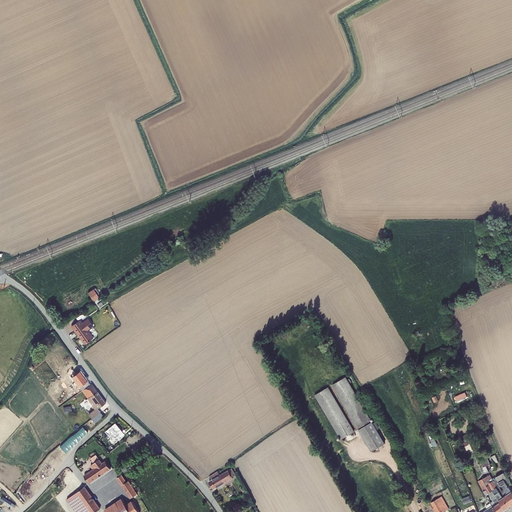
[(96,287),(88,293),(94,301),(99,298),(97,294),(99,293),(96,287)]
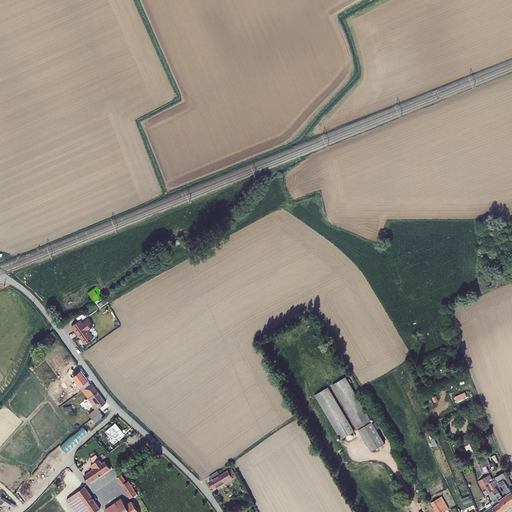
[(80,319),(71,325),(85,344),(93,337),(88,330),(93,326),(88,318),(82,322),(80,319)]
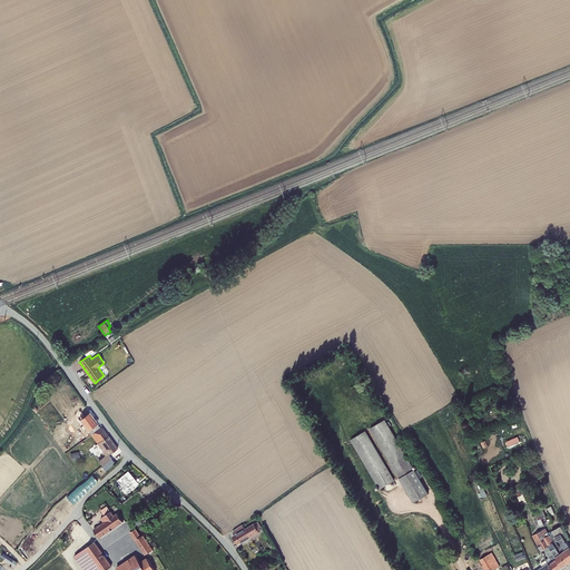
[(79,362),(79,363),(94,383),(95,383),(79,362)]
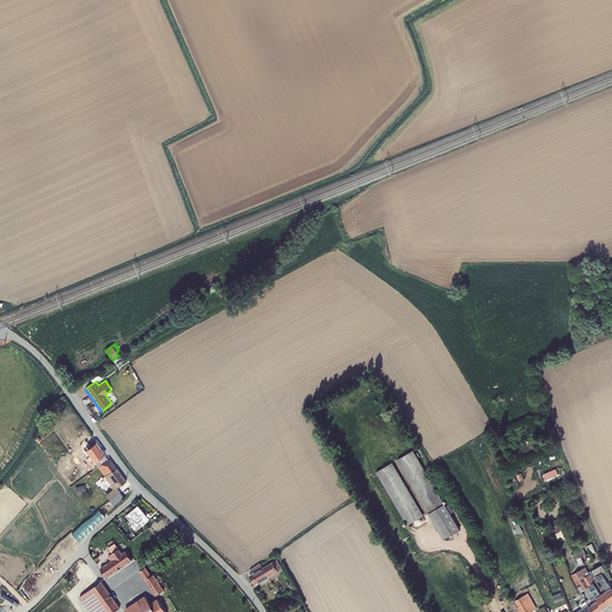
[(104,454),(96,442),(75,458),(77,460),(87,453),(95,461),(104,454)]
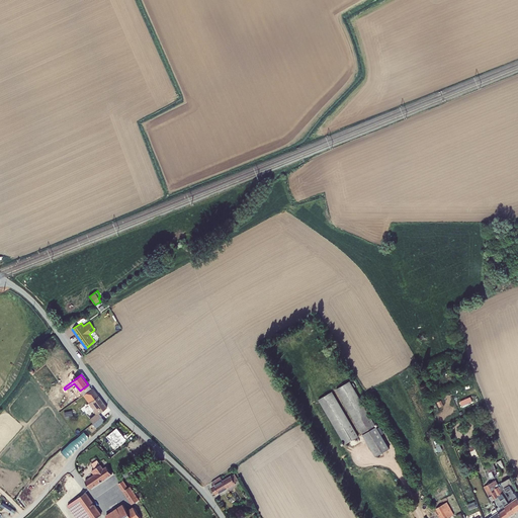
[(375,456),(390,448),(381,435),(377,428),(354,389),(355,387),(353,383),(352,384),(350,381),(336,390),(375,456)]
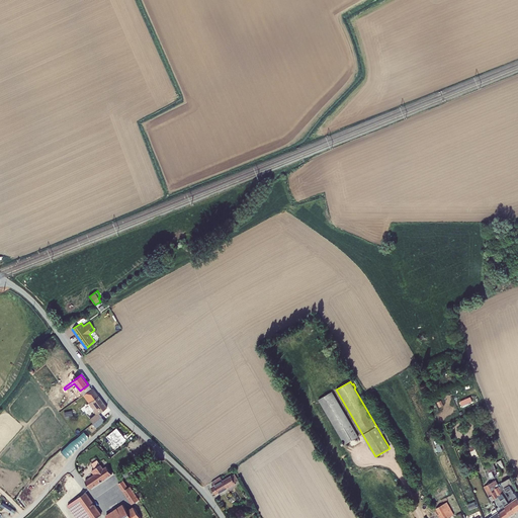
[(80,391),(78,392),(80,395),(73,400),(73,399),(60,409),(54,401),(65,392),(63,389),(55,394),(49,399),(59,413),(83,396),(91,389),(88,384),(80,391)]
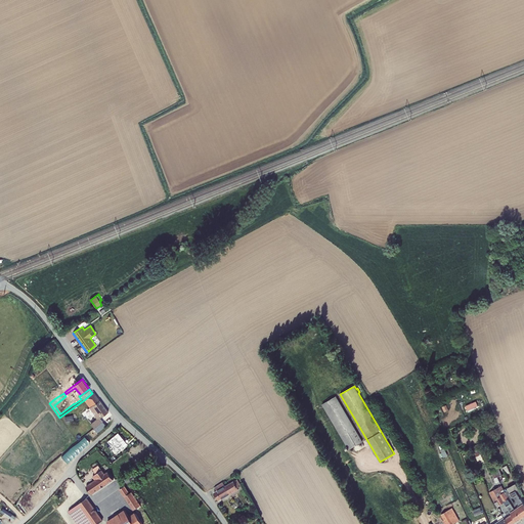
[(55,398),(63,393),(60,389),(53,395),(55,398)]
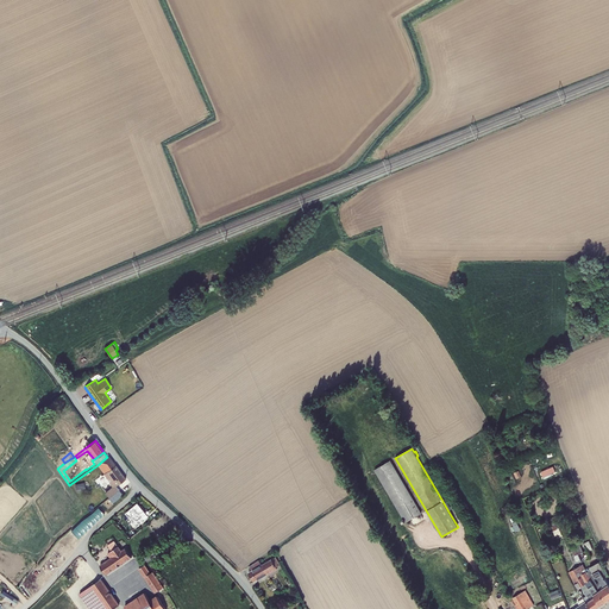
[(107,457),(98,465),(111,483),(110,484),(112,487),(105,493),(108,497),(119,490),(115,485),(125,479),(108,457),(107,457)]
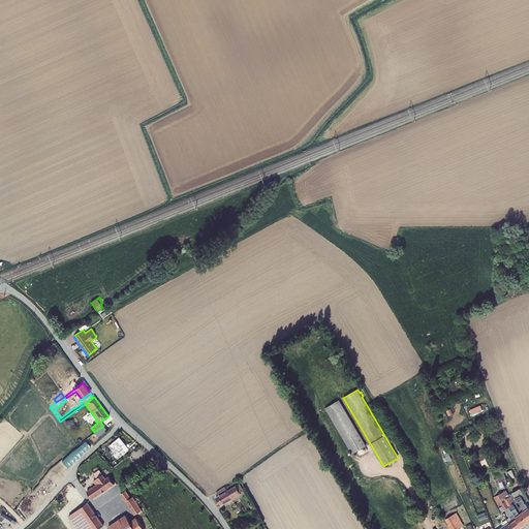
[(352,454),(367,445),(339,400),(325,408),(352,454)]
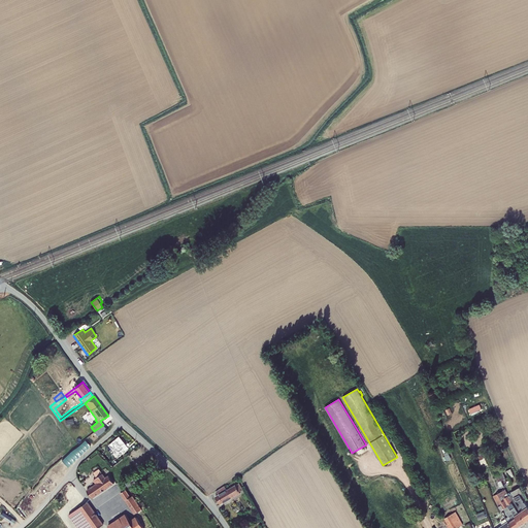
[(480,404),(469,409),(471,414),(482,409),(480,404)]
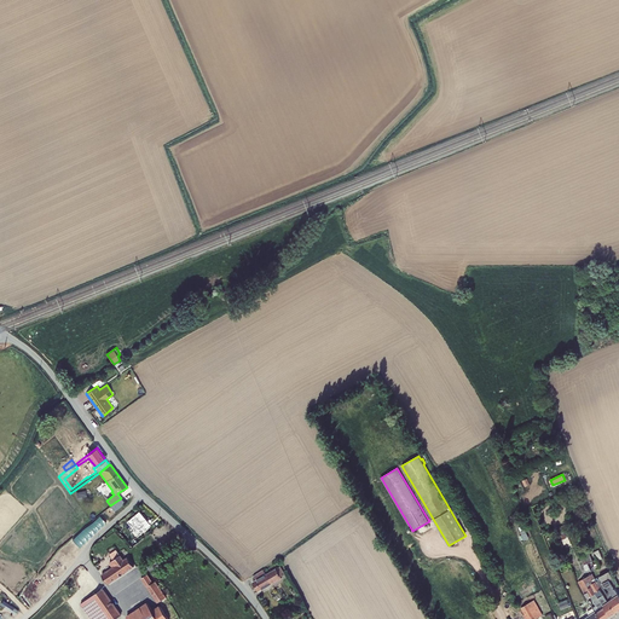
[(86,491),(76,492),(77,501),(87,498),(86,491)]
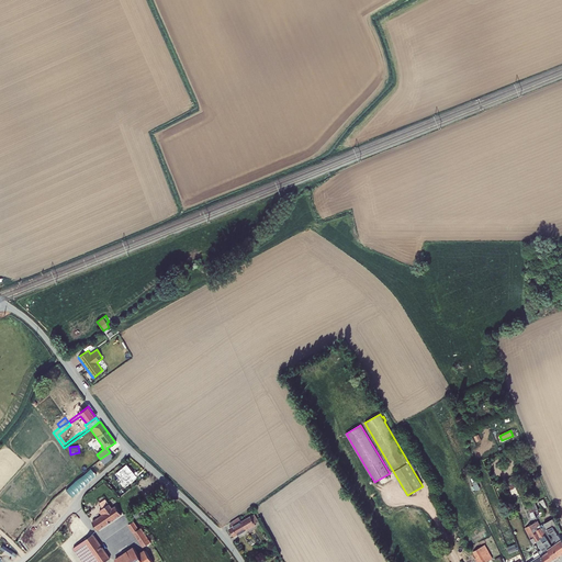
[(110,452),(100,459),(103,464),(113,456),(110,452)]
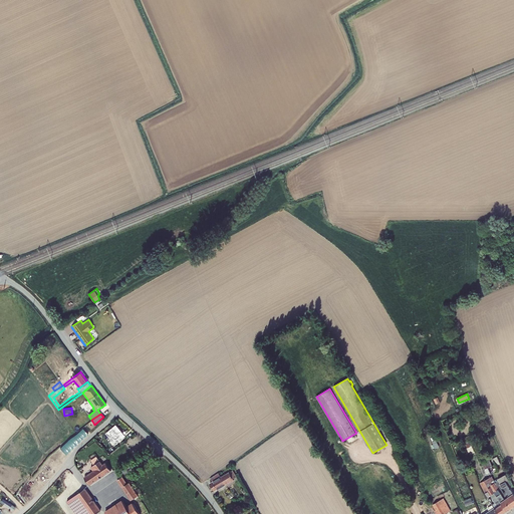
[(106,435),(116,427),(115,425),(105,434),(106,435)]
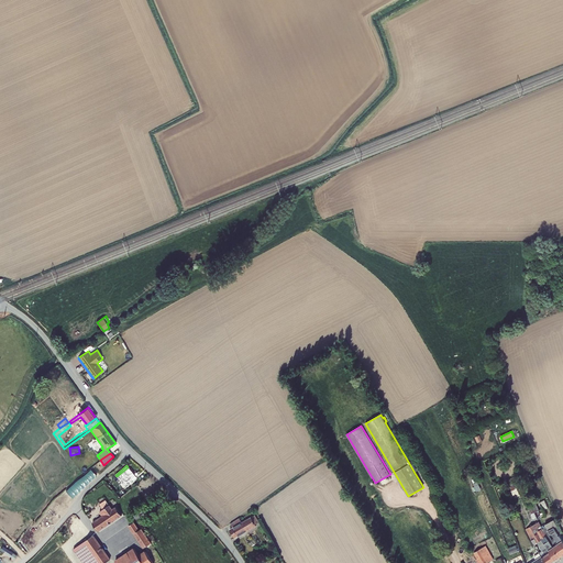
[(128,467),(117,476),(124,486),(136,476),(128,467)]
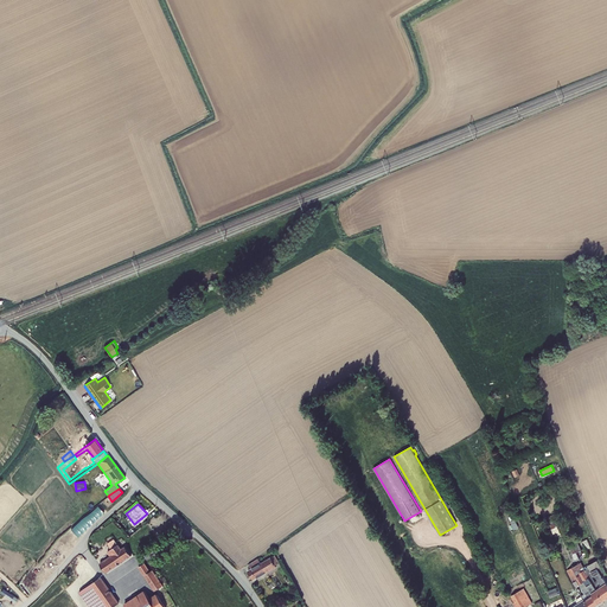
[(100,505),(72,528),(78,535),(106,512),(100,505)]
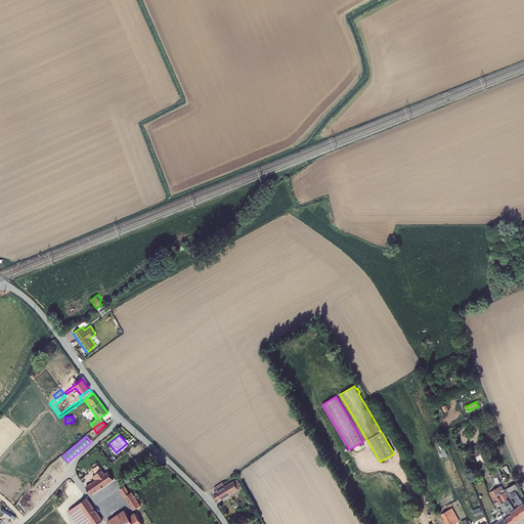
[(127,443),(116,452),(117,453),(128,444),(127,443)]
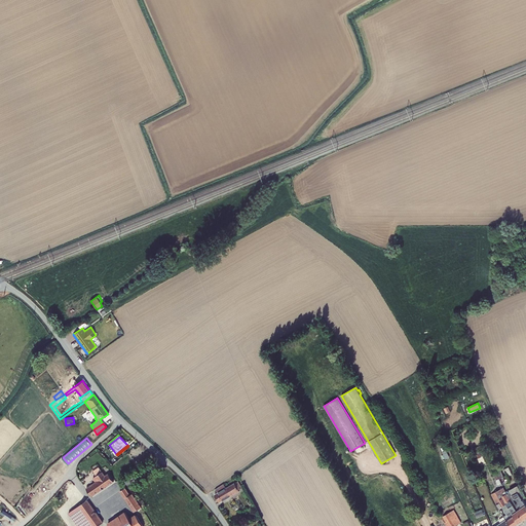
[(493,466),(491,467),(496,480),(495,481),(497,486),(501,484),(499,479),(503,477),(500,471),(496,473),(493,466)]
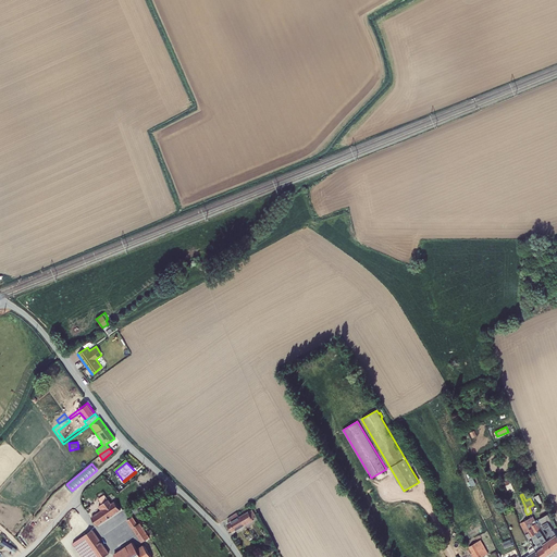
[(104,495),(98,498),(102,504),(98,507),(101,510),(91,517),(97,525),(121,510),(114,502),(111,504),(104,495)]
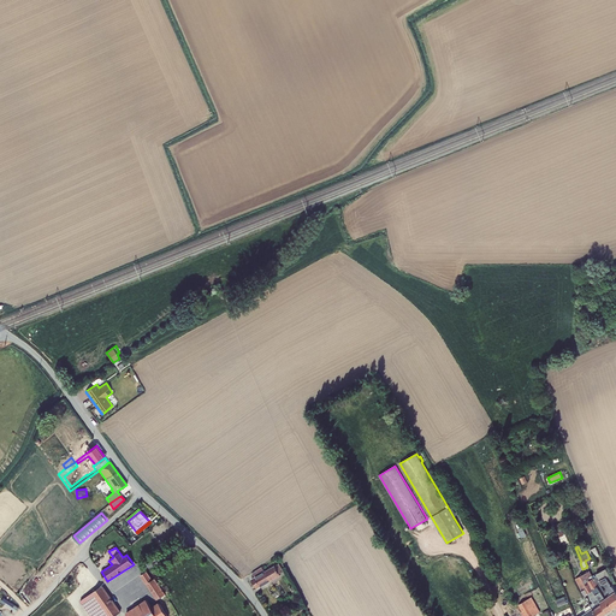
[(590,558),(585,561),(587,567),(588,568),(597,564),(594,558),(599,556),(596,548),(590,550),(593,557),(590,558)]
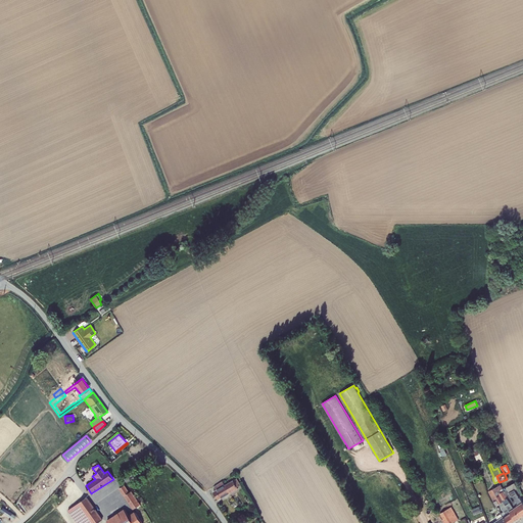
[(223,481),(214,486),(217,490),(214,491),(219,500),(238,488),(237,487),(241,485),(237,478),(225,485),(223,481)]
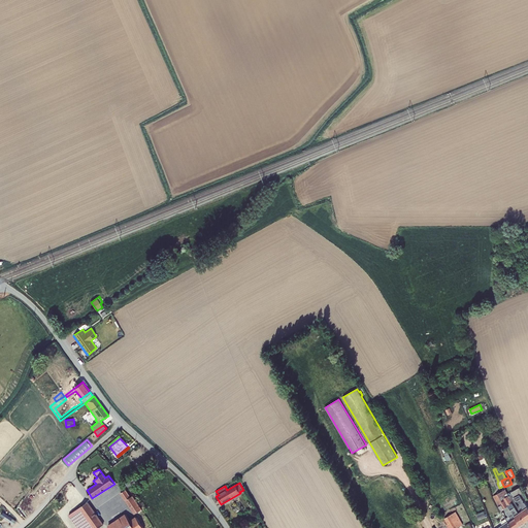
[(11,497),(18,503),(27,494),(21,488),(11,497)]
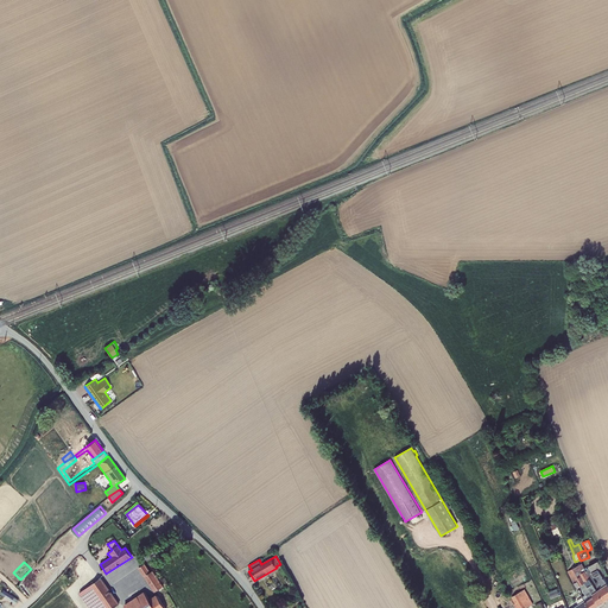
[(602,568),(599,562),(589,567),(588,567),(584,568),(606,601),(607,599),(607,584),(603,578),(607,576),(603,567),(602,568)]
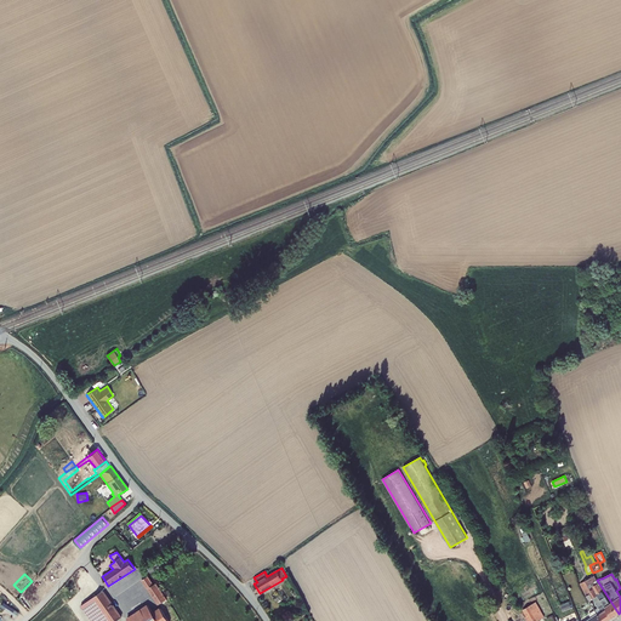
[(594,575),(580,584),(590,600),(592,598),(596,604),(597,607),(594,609),(596,610),(602,620),(608,620),(619,614),(597,580),(594,575)]
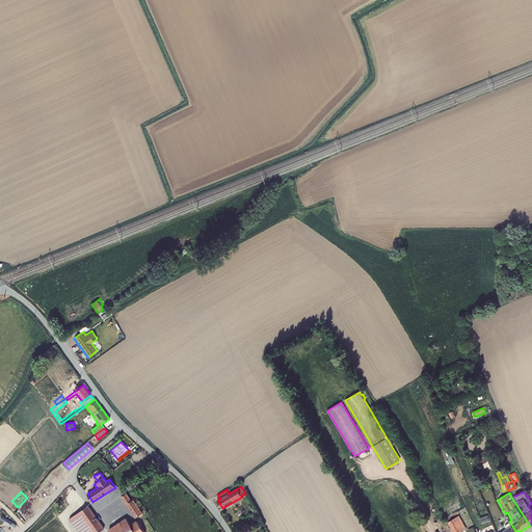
[(122,498),(135,519),(142,513),(134,500),(132,501),(127,494),(122,498)]
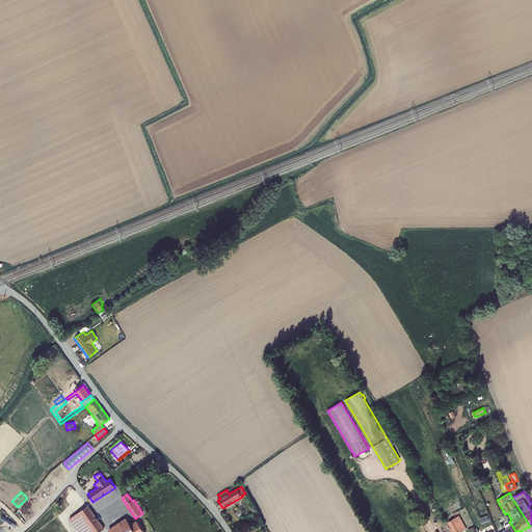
[(78,531),(99,531),(105,528),(88,506),(70,520),(78,531)]
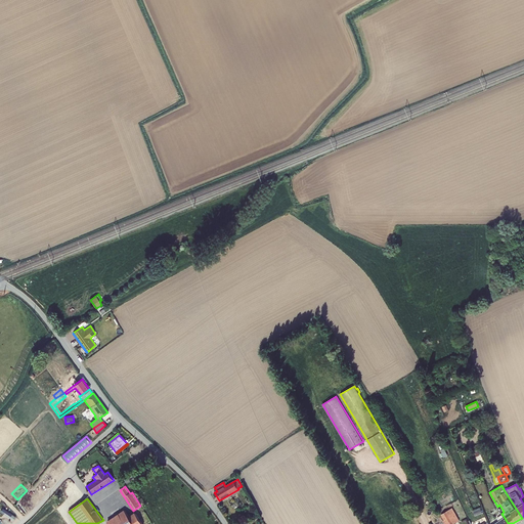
[(452,508),(440,515),(444,520),(442,521),(444,523),(445,523),(452,523),(460,521),(452,508)]
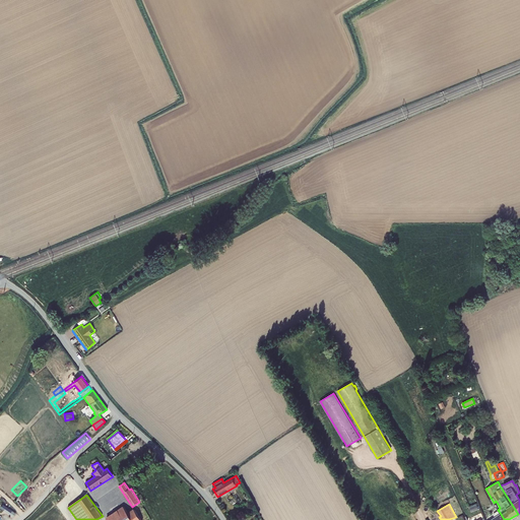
[(13,516),(15,513),(3,505),(0,508),(13,516)]
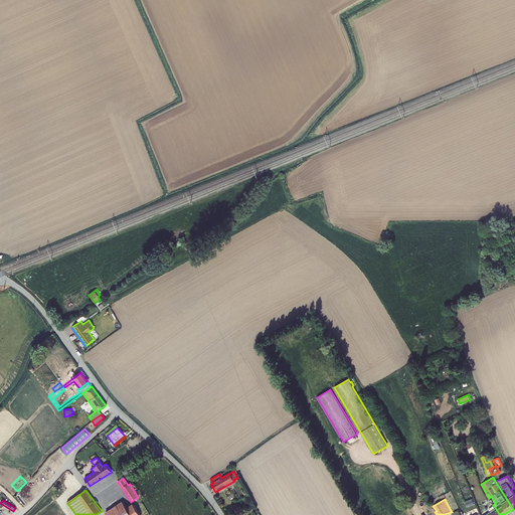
[(140,514),(133,504),(127,508),(122,501),(106,513),(107,514),(140,514)]
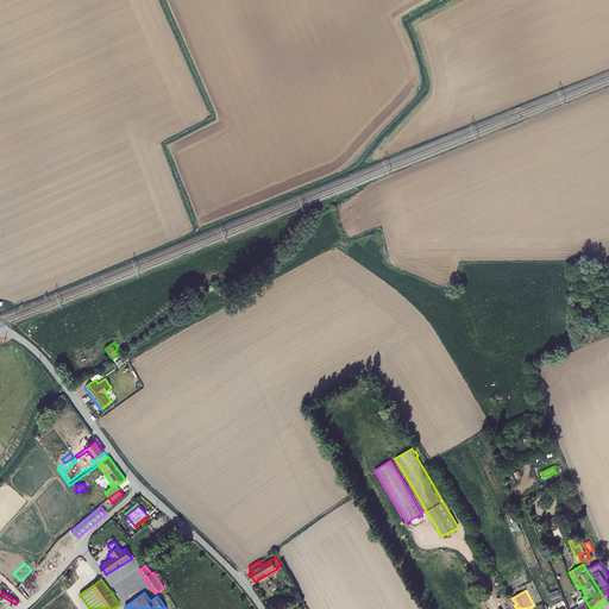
[(590,608),(584,598),(577,602),(579,606),(573,608),(590,608)]
